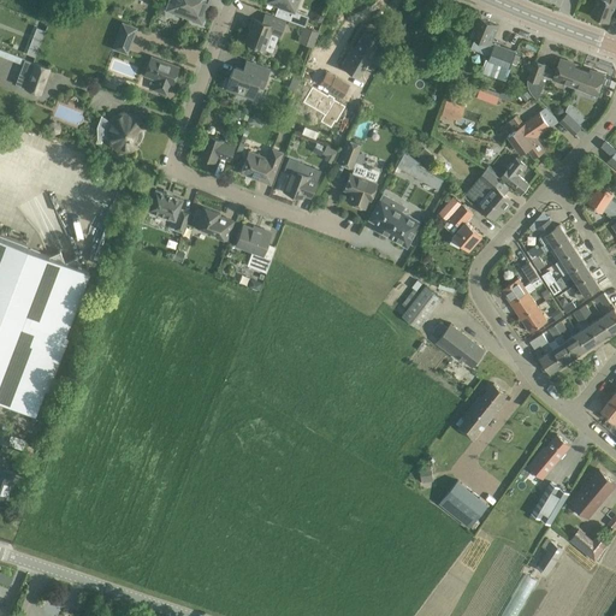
[(170,0),(170,3),(181,6),(184,12),(183,15),(193,18),(193,21),(202,24),(205,15),(202,15),(207,4),(196,0),(170,0)]
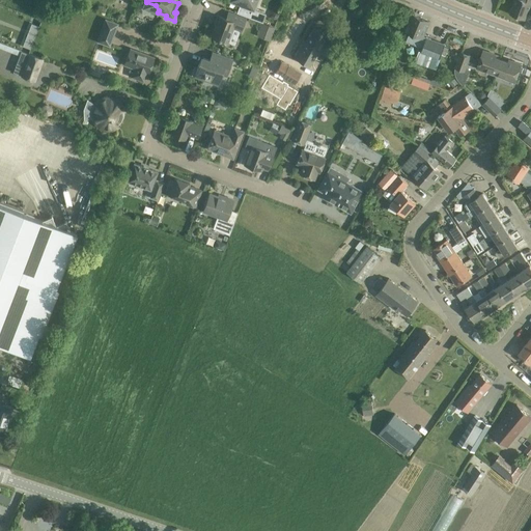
[(236,12),(261,22),(262,23),(266,15),(254,9),(257,0),(228,0),(229,1),(240,5),(236,12)]
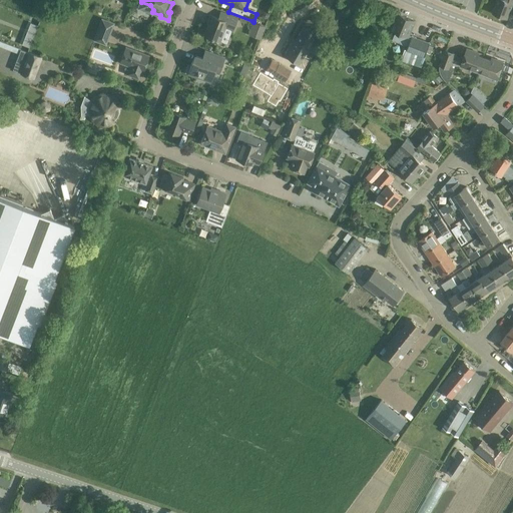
[(512,0),(497,0),(493,13),(507,18),(512,2),(512,0)]
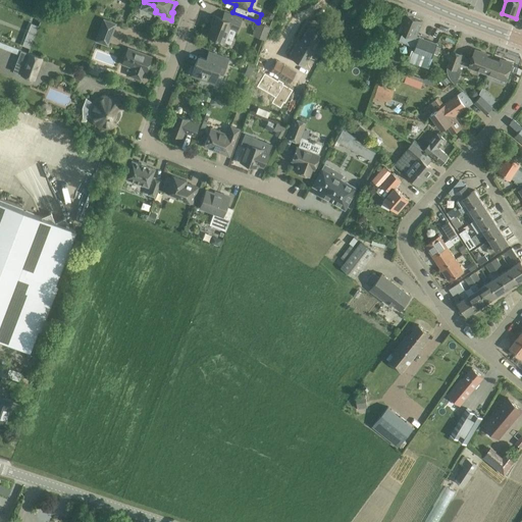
[(224,10),(221,18),(213,15),(210,22),(212,23),(208,36),(224,42),(228,30),(237,32),(242,17),(224,10)]
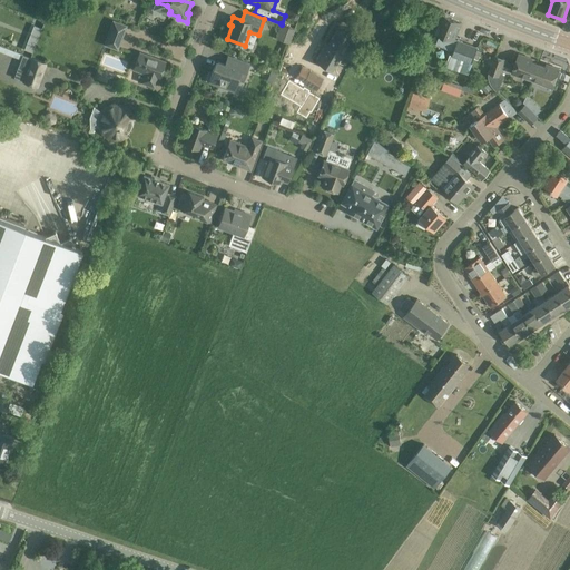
[(453,50),(458,40),(454,39),(461,22),(443,15),(435,32),(440,35),(436,42),(438,42),(436,45),(440,46),(441,45),(450,48),(453,50)]
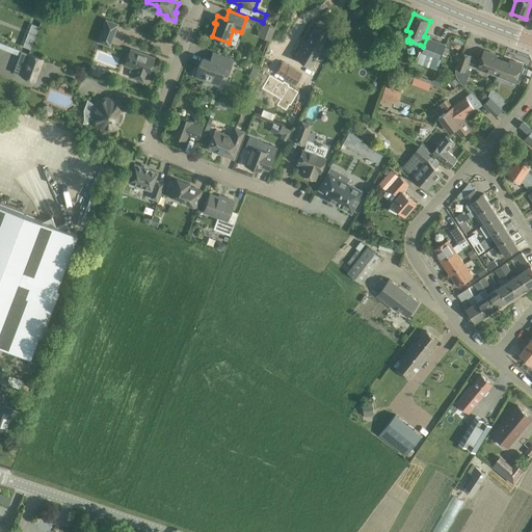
[(105,19),(97,42),(110,47),(118,24),(105,19)]
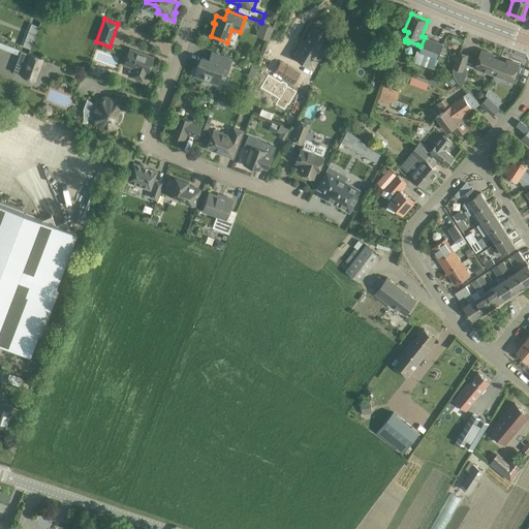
[(261,23),(260,22),(255,35),(269,40),(274,27),(261,23)]
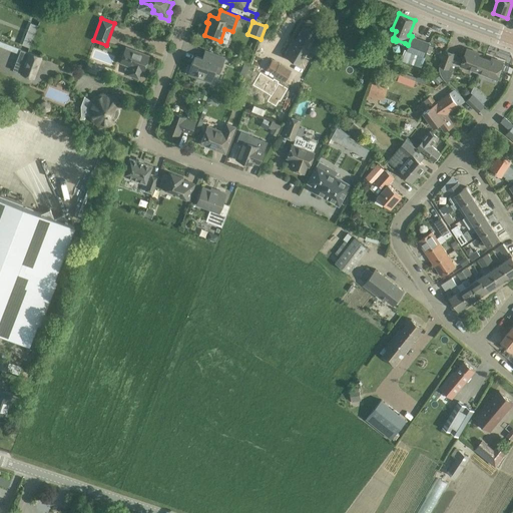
[(294,38),(285,54),(299,62),(316,34),(304,26),(296,39),(294,38)]
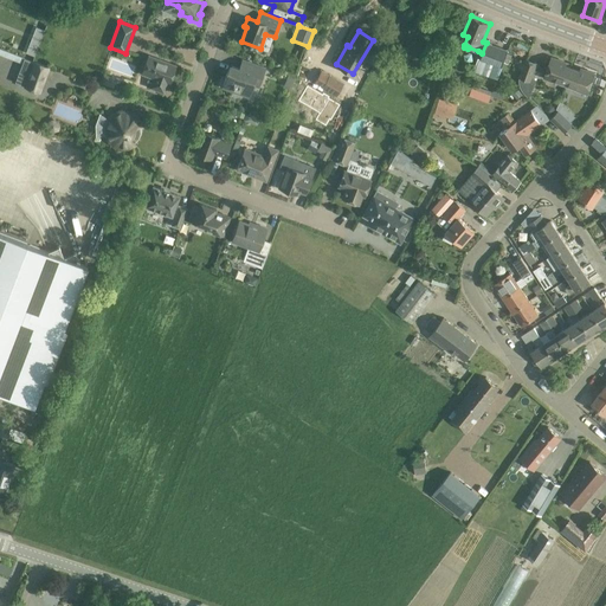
[(508,64),(511,56),(507,53),(508,50),(487,42),(487,43),(482,53),(481,58),(478,57),(474,70),(497,78),(503,63),(508,64)]
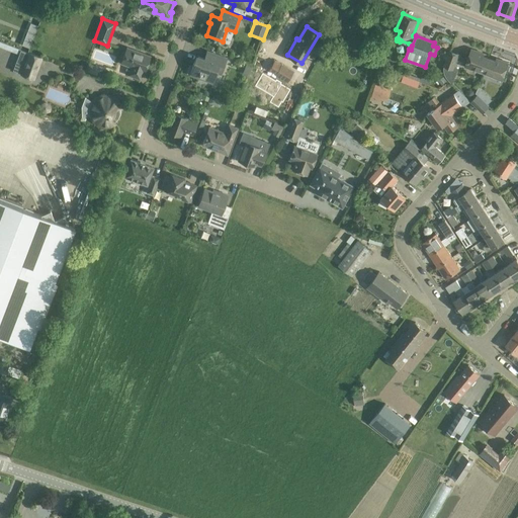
[(127,48),(121,63),(132,67),(128,74),(140,79),(143,71),(145,71),(150,56),(127,48)]
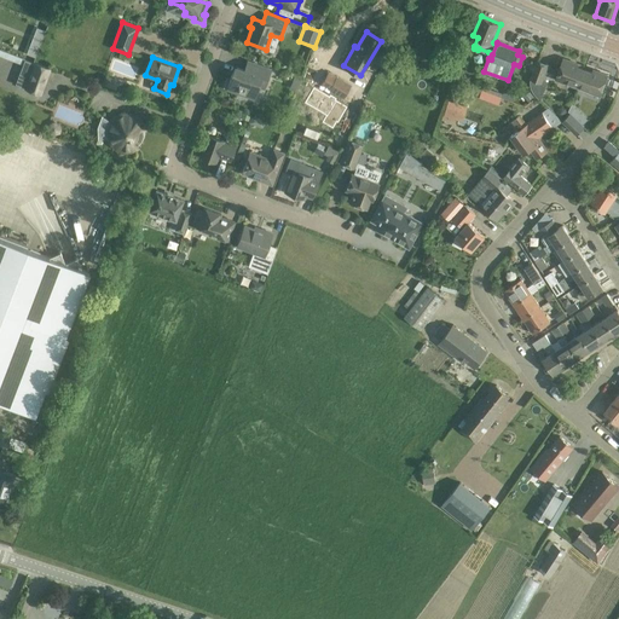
[(578,87),(584,70),(576,67),(577,64),(562,58),(555,79),(578,87)]
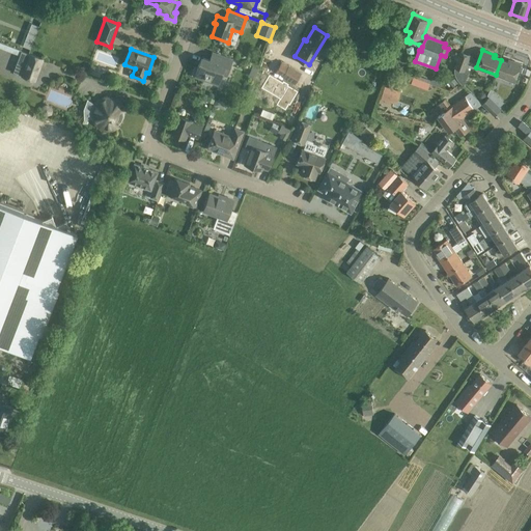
[(29,54),(21,51),(12,73),(21,75),(20,76),(35,82),(44,59),(29,53),(29,54)]
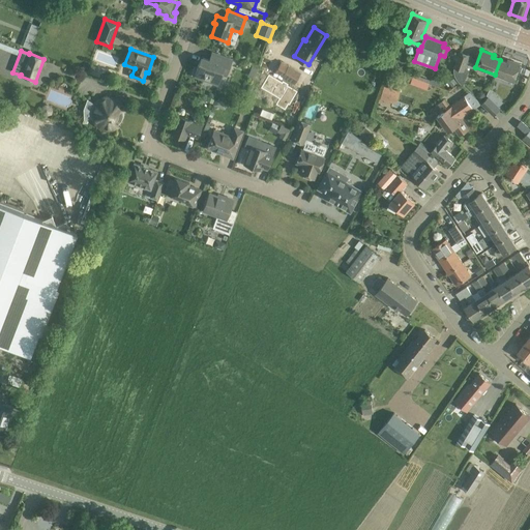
[(226,77),(233,59),(211,51),(211,52),(215,54),(212,61),(203,58),(201,63),(199,63),(197,68),(194,67),(190,75),(194,76),(216,84),(219,75),(226,77)]
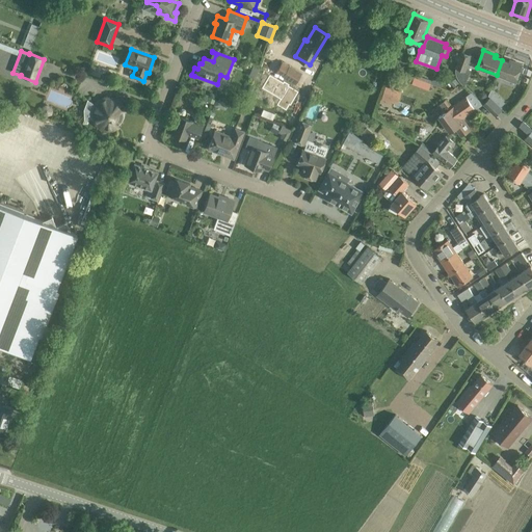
[(472,55),(461,51),(455,68),(456,69),(455,70),(455,72),(456,77),(458,80),(461,84),(464,86),(471,70),(468,68),(472,55)]
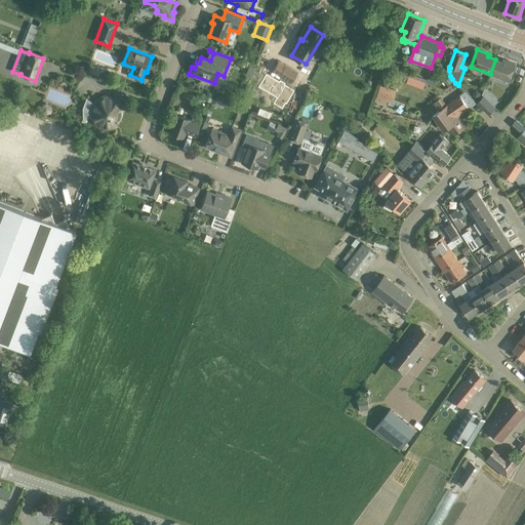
[(270,55),(261,70),(267,73),(267,72),(272,75),(271,76),(276,79),(278,76),(290,83),(297,72),(270,55)]
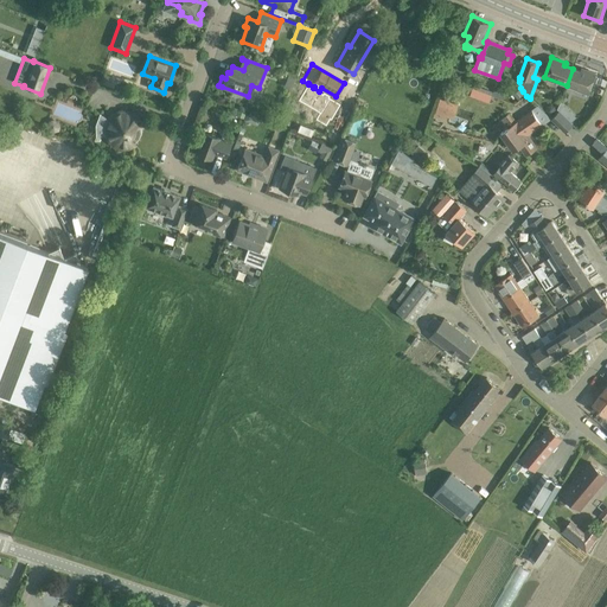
[(573,69),(567,85),(588,94),(595,74),(581,68),(580,71),(573,69)]
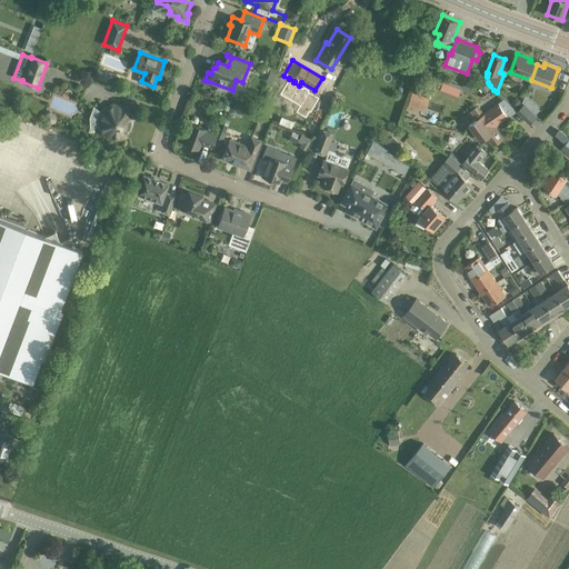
[(449,85),(443,82),(440,90),(447,92),(449,85)]
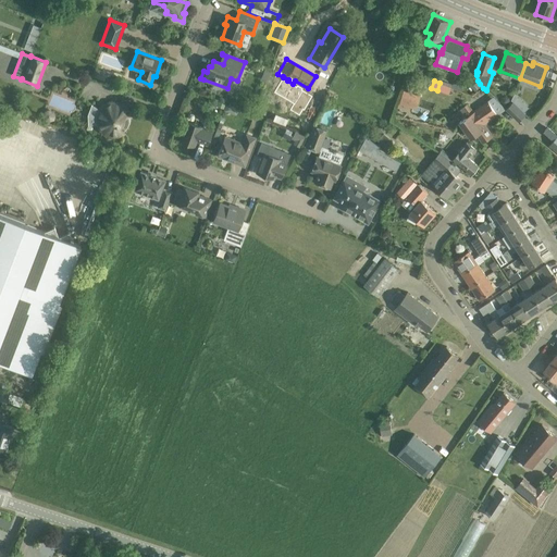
[(404,90),(398,106),(408,109),(409,107),(417,109),(421,96),(412,93),(412,91),(409,90),(408,91),(404,90)]
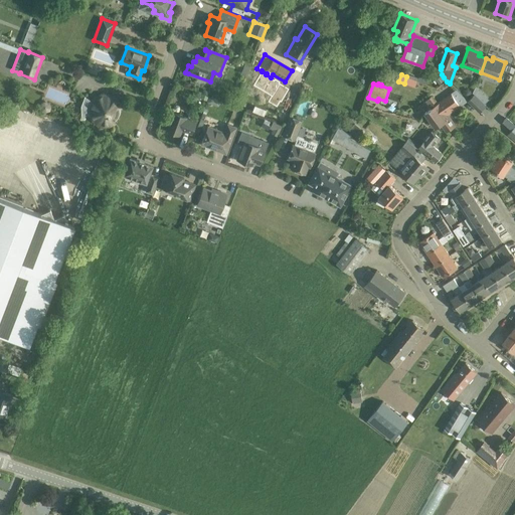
[(456,125),(447,113),(452,110),(453,111),(460,106),(452,94),(438,104),(433,96),(423,102),(430,110),(425,113),(436,127),(441,124),(447,132),(456,125)]
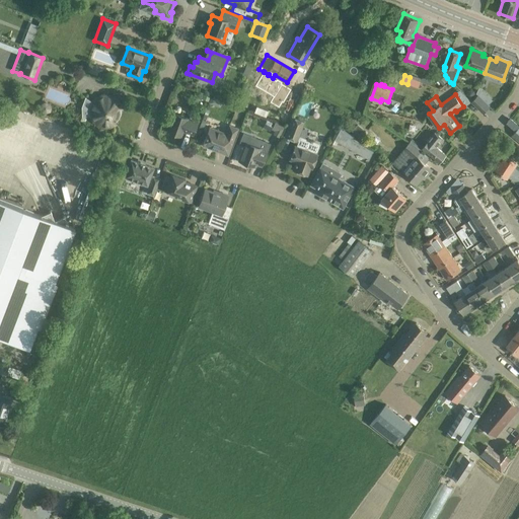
[(483,114),(491,105),(478,94),(471,101),(483,114)]
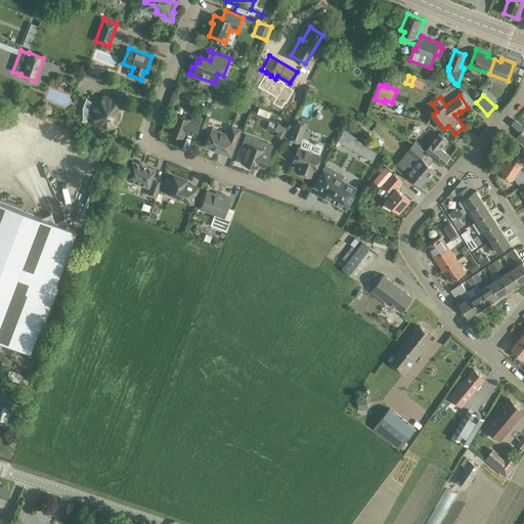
[(116,124),(113,120),(115,117),(117,114),(116,110),(122,108),(120,102),(115,98),(110,96),(103,96),(97,99),(93,103),(91,110),(91,116),(94,121),(98,125),(103,128),(111,127),(116,125),(116,124)]
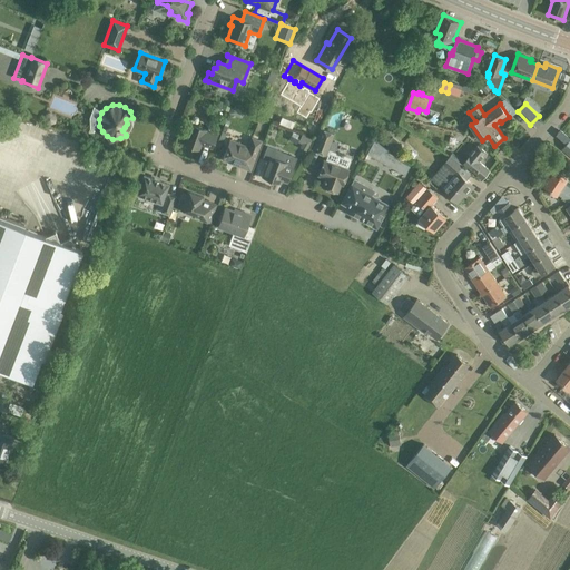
[(217,135),(206,130),(206,129),(192,124),(184,144),(198,149),(200,145),(213,149),(217,135)]
